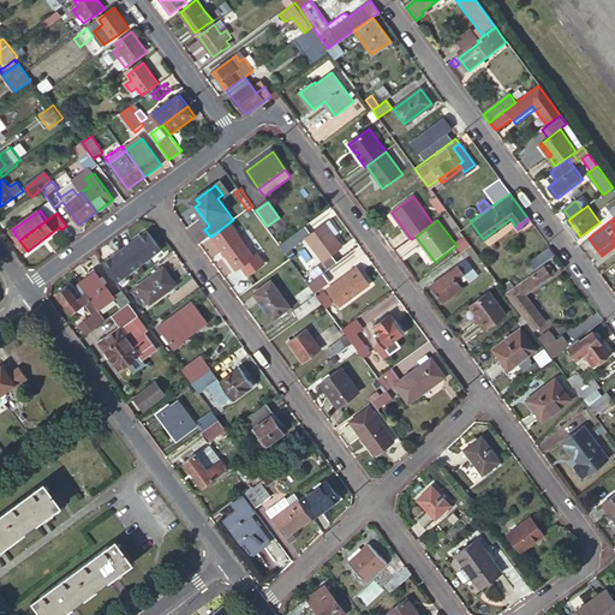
[(228,224),(213,236),(238,270),(243,267),(249,276),(266,263),(260,255),(255,258),(236,233),(236,234),(228,224)]
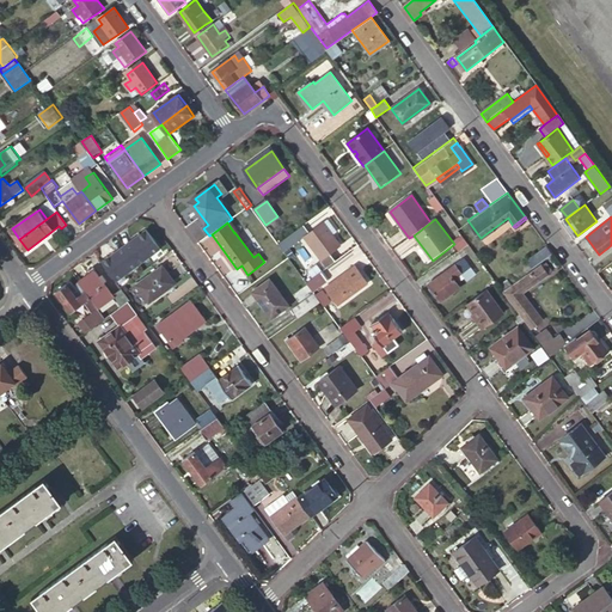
[(312,233),(306,225),(280,244),(286,252),(306,238),(326,267),(335,261),(330,255),(338,249),(336,245),(340,242),(325,224),(312,233)]
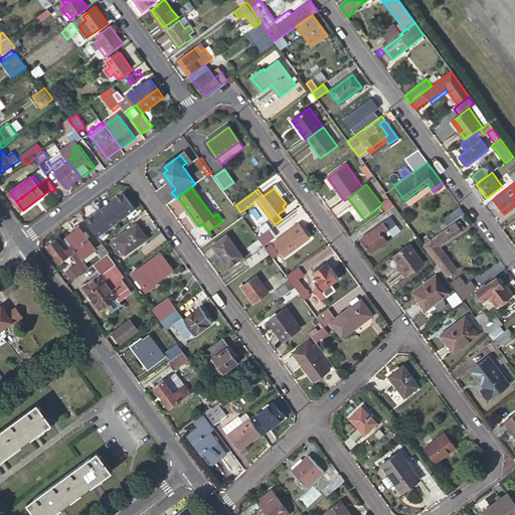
[(105,207),(116,222),(135,209),(124,194),(111,203),(113,204),(107,208),(106,207),(105,207)]
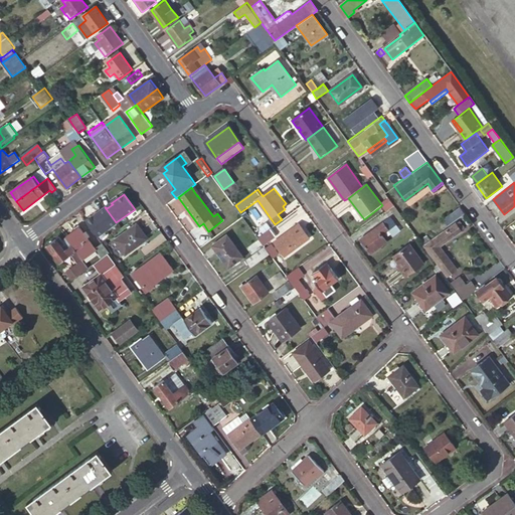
[(116,222),(105,207),(106,209),(100,213),(99,211),(87,221),(98,236),(116,222)]
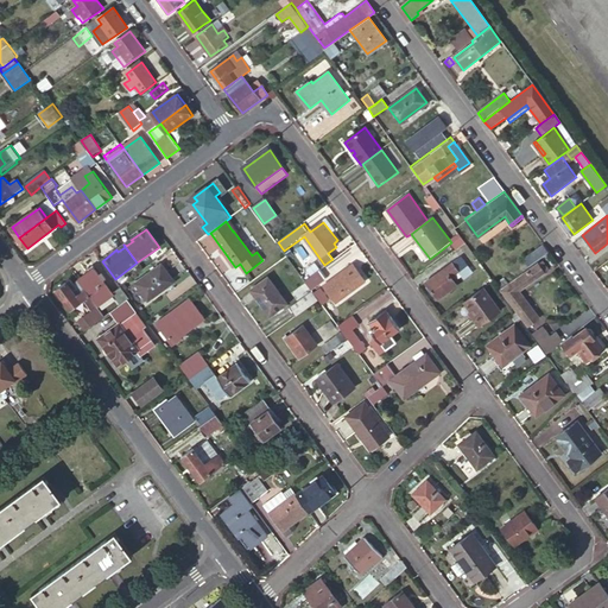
[(533,264),(549,252),(544,245),(529,257),(533,264)]
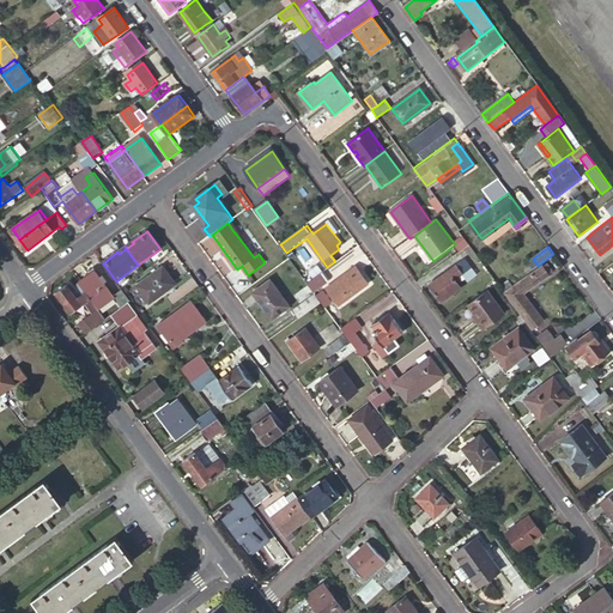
[(454,281),(471,269),(465,260),(430,285),(443,303),(461,290),(454,281)]
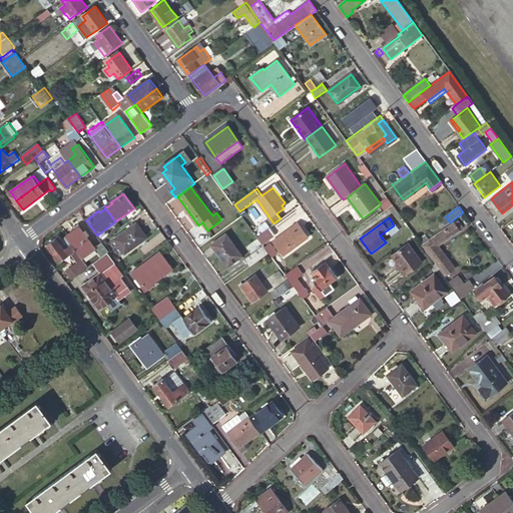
[(294,249),(310,237),(299,223),(298,224),(294,219),(284,226),(287,231),(283,234),(294,249)]
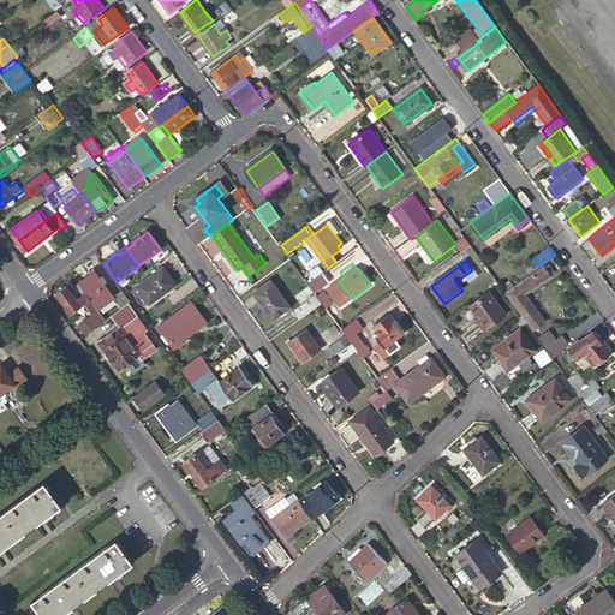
[(514,303),(524,296),(551,276),(550,275),(554,273),(549,264),(545,268),(544,267),(507,293),(514,303)]
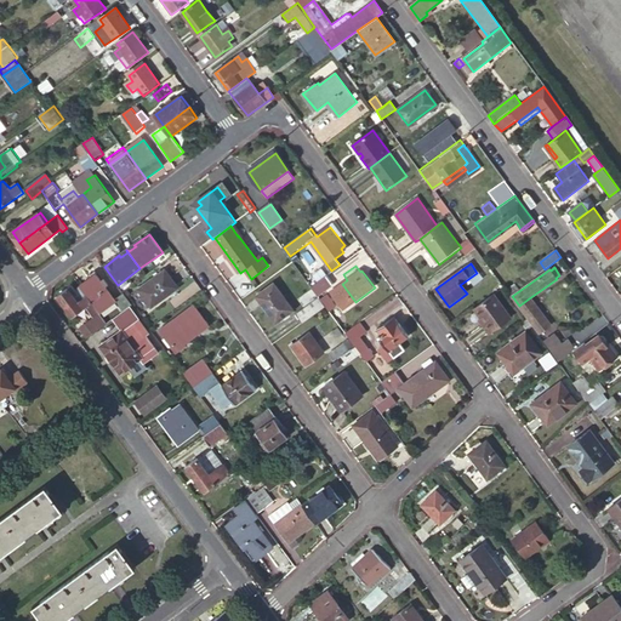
[(151,306),(177,286),(165,269),(138,290),(151,306)]
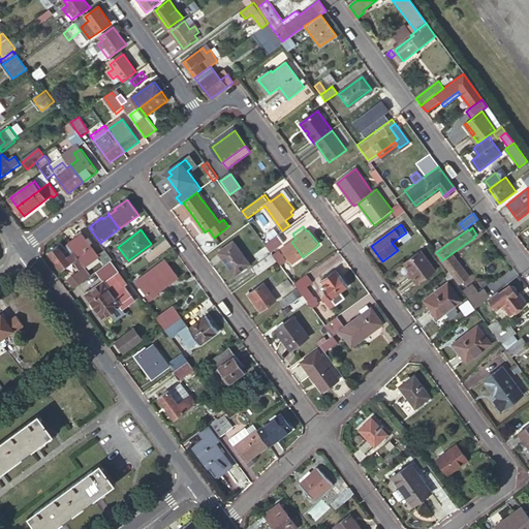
[(83,236),(69,244),(85,267),(98,256),(97,255),(83,236)]
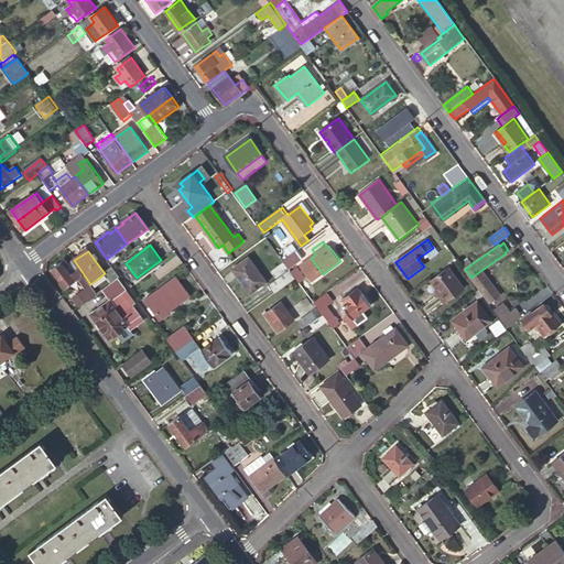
[(291,267),(296,262),(292,257),(288,261),(291,267)]
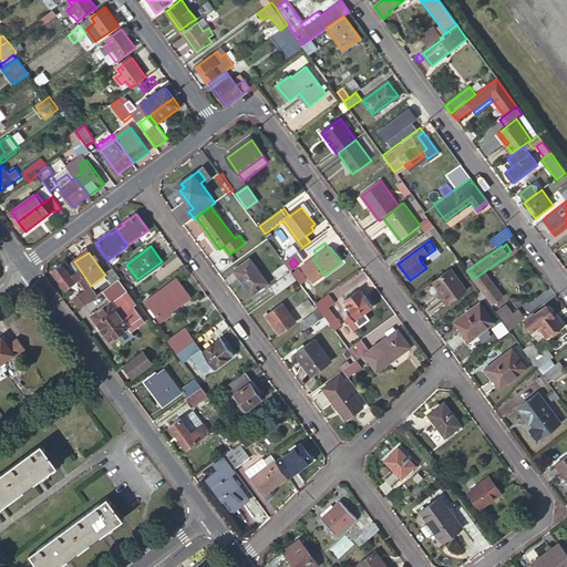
[(254,296),(269,284),(251,259),(235,271),(254,296)]
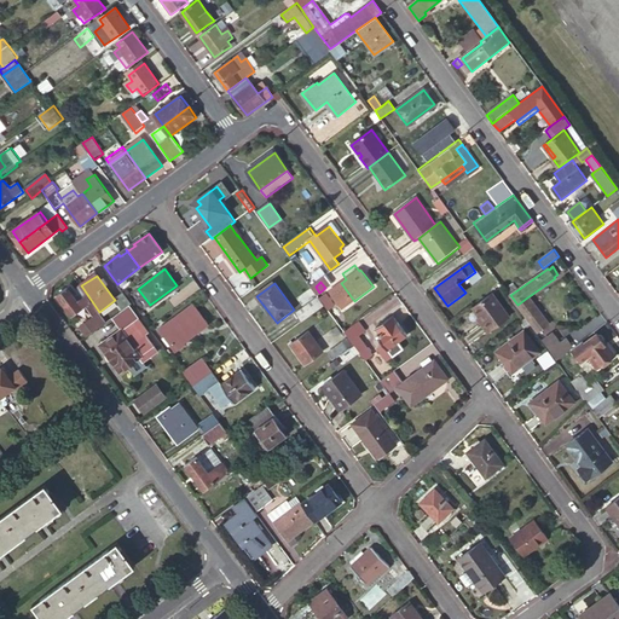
[(81,329),(87,336),(106,322),(99,312),(81,285),(76,289),(73,284),(58,295),(57,296),(74,319),(87,308),(94,319),(81,329)]
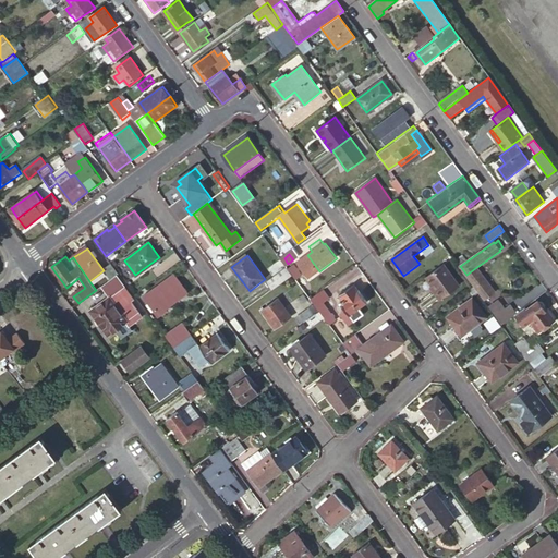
[(118,274),(110,263),(102,269),(104,270),(110,279),(116,275),(118,274)]
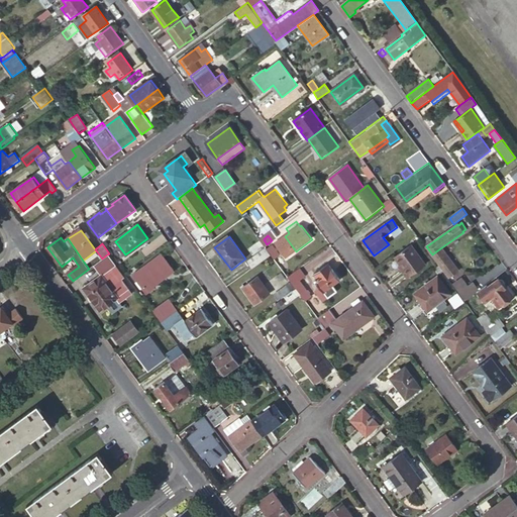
[(401,267),(409,278),(426,265),(412,246),(396,260),(401,267)]
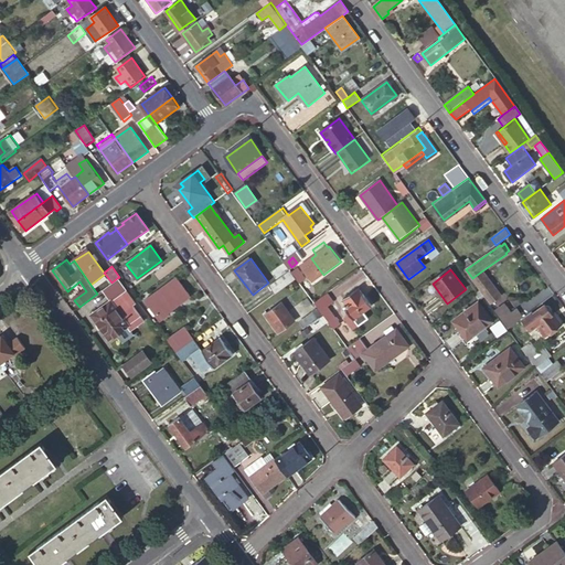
[(277,295),(297,279),(291,272),(272,287),(277,295)]
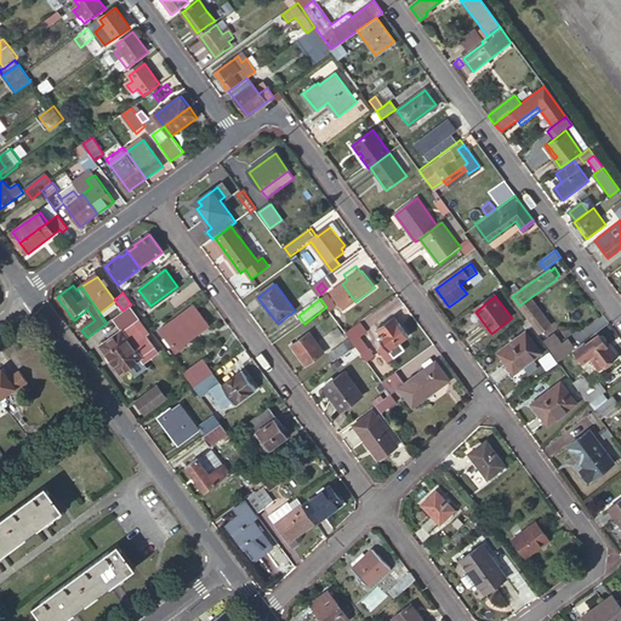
[(522,311),(531,303),(529,298),(519,306),(522,311)]
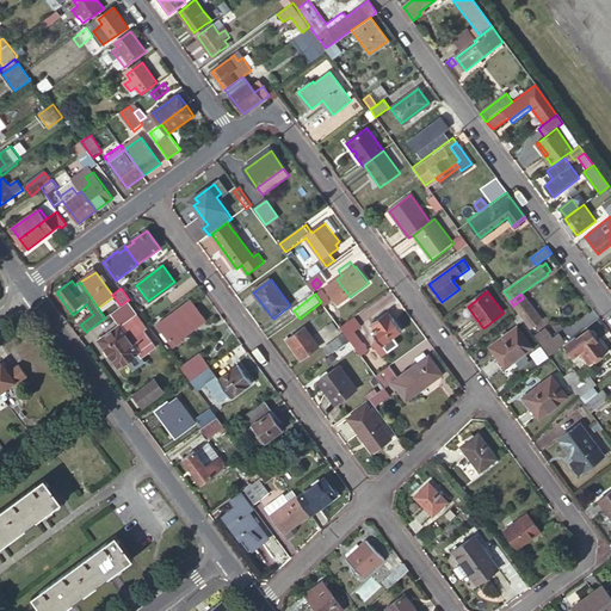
[(539,321),(523,298),(513,306),(530,328),(539,321)]
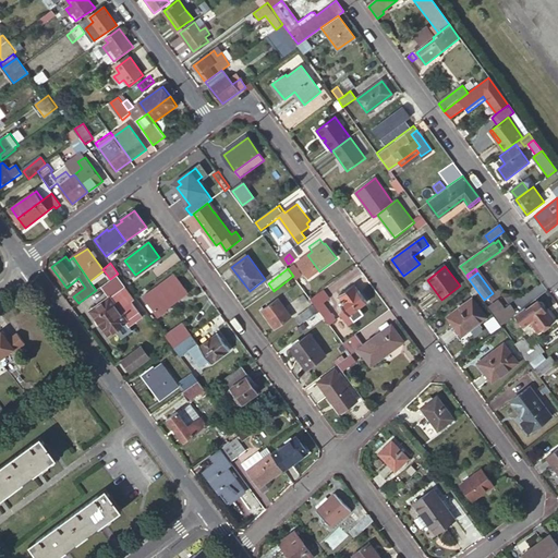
[(165,306),(186,290),(174,274),(143,296),(158,317),(168,311),(165,306)]
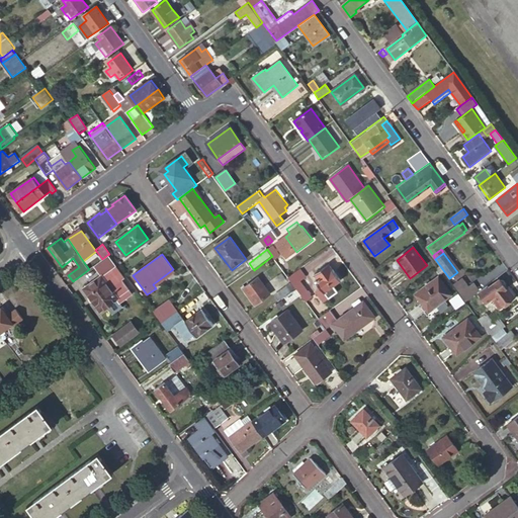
[(113,264),(107,255),(102,259),(94,265),(100,274),(88,283),(87,283),(86,283),(84,284),(83,284),(82,286),(82,288),(83,290),(84,291),(86,291),(87,292),(96,305),(96,307),(96,308),(96,309),(97,310),(98,311),(99,312),(101,312),(103,312),(104,311),(105,309),(106,307),(116,299),(119,304),(132,294),(110,266),(113,264)]
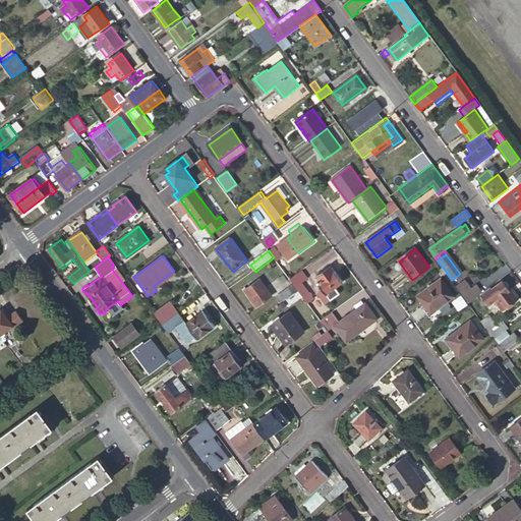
[(344,282),(335,271),(332,274),(328,269),(317,277),(321,282),(319,283),(324,289),(328,295),(336,288),(344,282)]
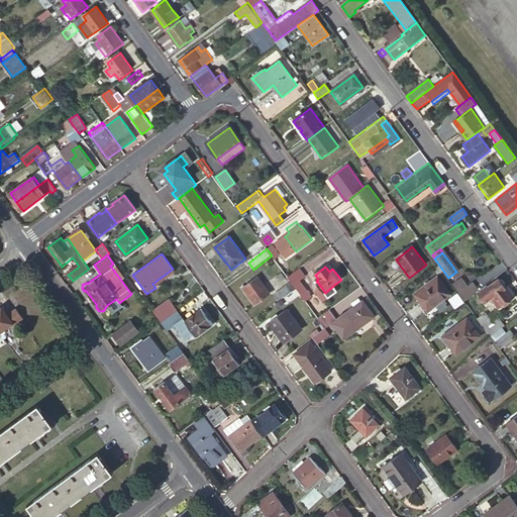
[(407,279),(409,278),(401,267),(399,268),(407,279)]
